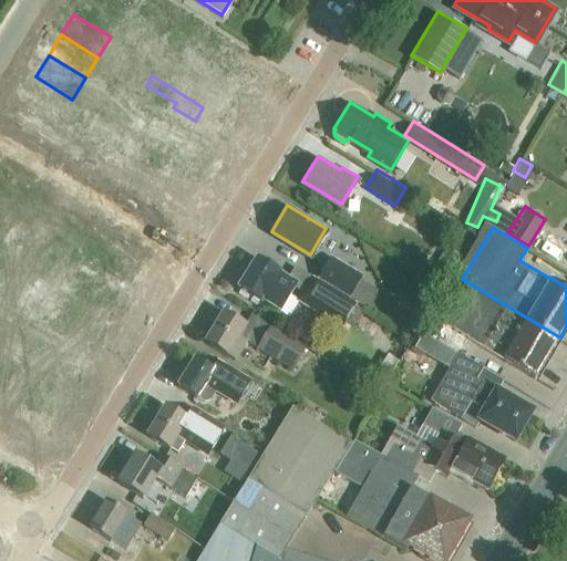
[(330,253),(317,276),(366,304),(377,287),(359,276),(361,272),(330,253)]
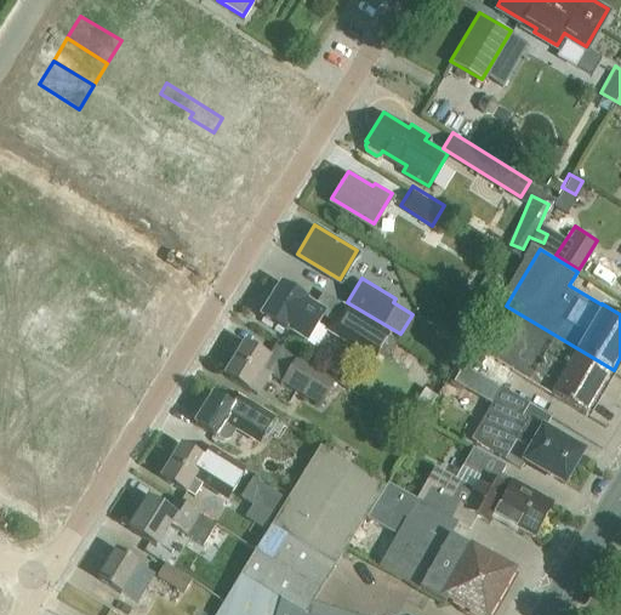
[(281,280),(261,313),(288,329),(289,328),(307,339),(325,309),(307,299),(307,297),(281,280)]
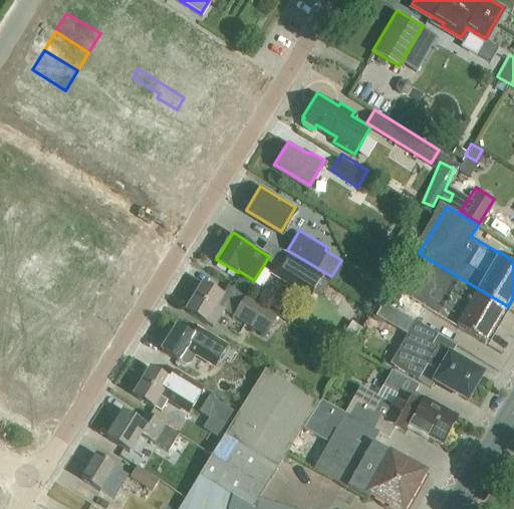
[(322,272),(287,250),(275,269),(311,291),(322,272)]
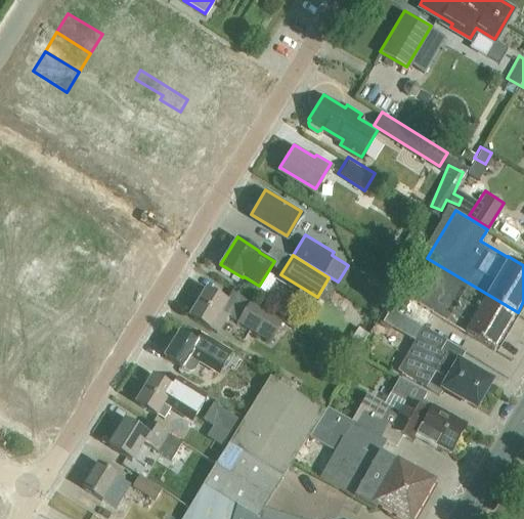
[(496,347),(518,312),(427,258),(405,294),(465,329),(465,330),(493,347),(493,345),(496,347)]
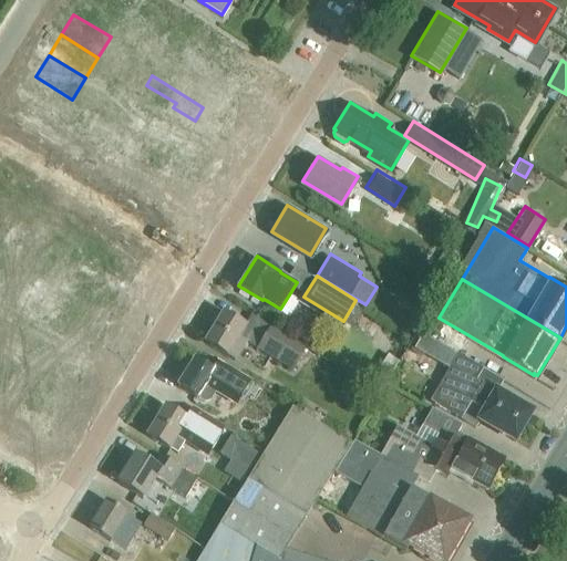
[(305,345),(282,332),(251,313),(246,323),(224,310),(206,339),(235,356),(246,336),(292,365),(305,345)]
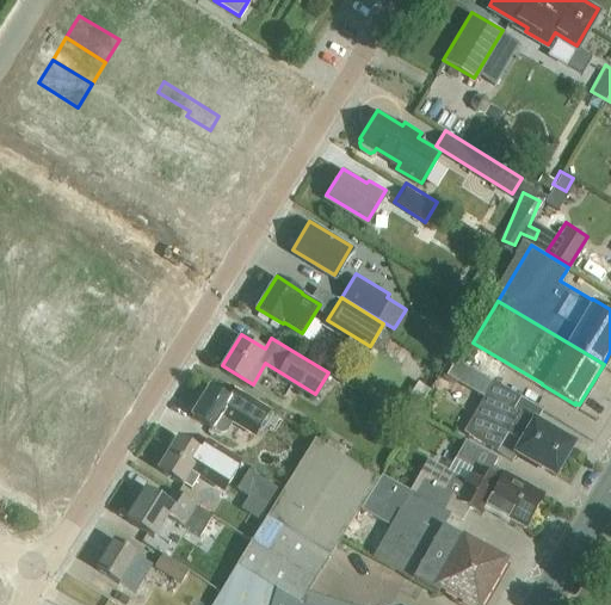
[(487,375),(493,378),(503,360),(470,341),(461,358),(462,359),(487,375)]
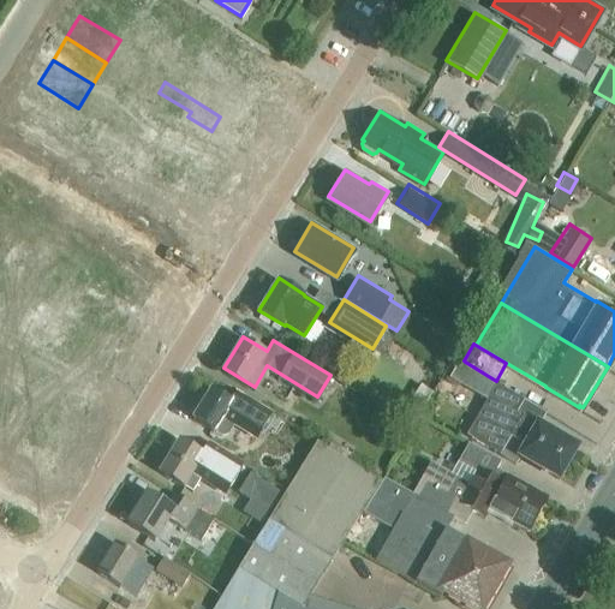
[(483,390),(488,394),(466,431),(515,460),(520,452),(557,473),(575,443),(537,422),(544,409),(496,381),(490,377),(483,390)]
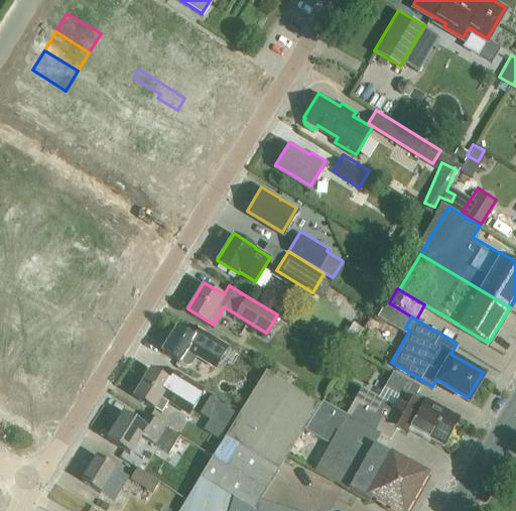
[(190,361),(197,351),(216,363),(228,344),(200,327),(195,336),(176,326),(162,349),(184,363),(190,361)]
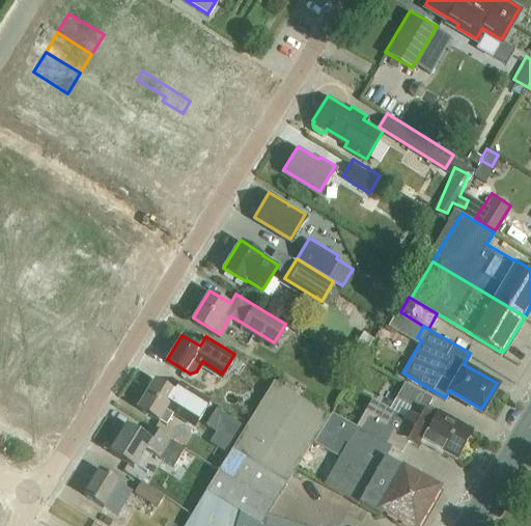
[(155,377),(137,405),(158,418),(159,417),(166,422),(174,408),(194,420),(208,397),(179,380),(174,389),(155,377)]
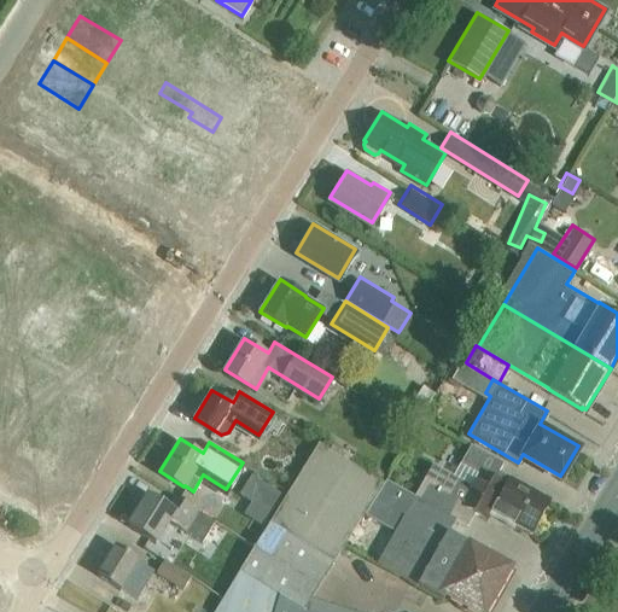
[(383,482),(319,442),(225,590),(214,611),(362,611),(309,595),(331,559),(333,560),(363,512),(383,482)]
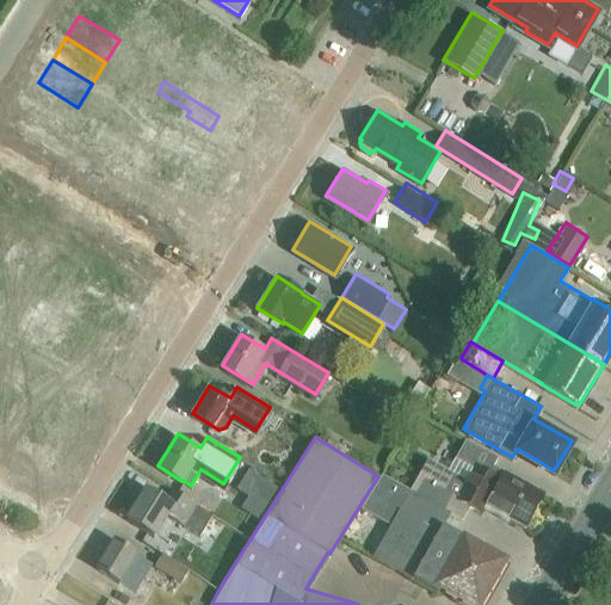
[(409,488),(450,511),(462,517),(469,504),(482,511),(485,507),(506,519),(508,516),(525,524),(543,491),(503,468),(501,470),(492,464),(498,456),(466,437),(449,468),(427,456),(409,488)]
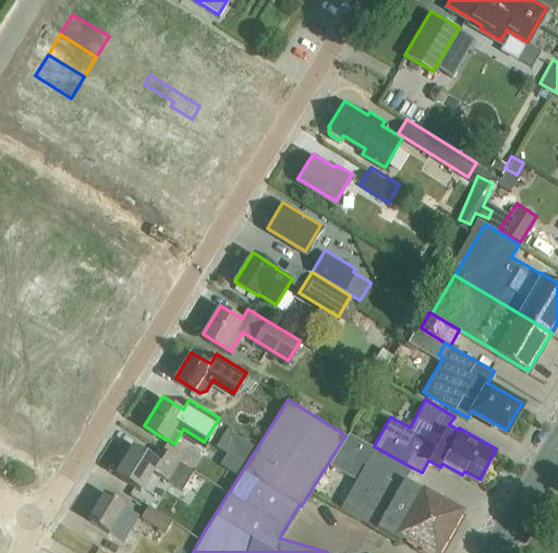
[(256,445),(227,428),(216,445),(227,453),(220,464),(239,476),(256,445)]
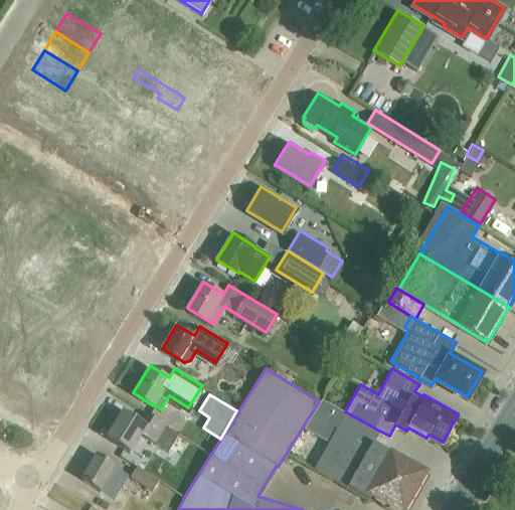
[(319,401),(303,427),(330,442),(315,467),(367,496),(369,492),(400,509),(422,470),(373,442),(379,431),(345,411),(321,398),(319,401)]
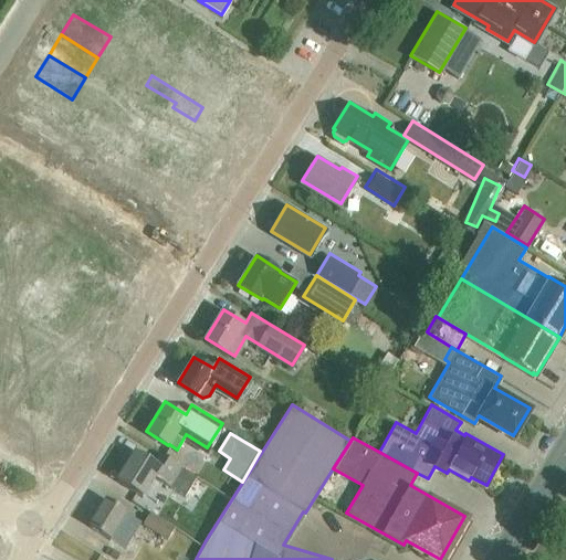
[(195,475),(178,464),(166,457),(160,466),(135,451),(117,478),(144,494),(156,474),(185,492),(195,475)]
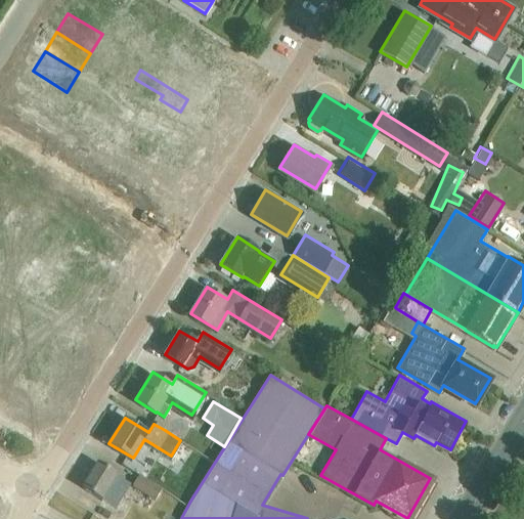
[(116,472),(96,461),(82,484),(101,496),(101,495),(116,505),(130,481),(116,472)]
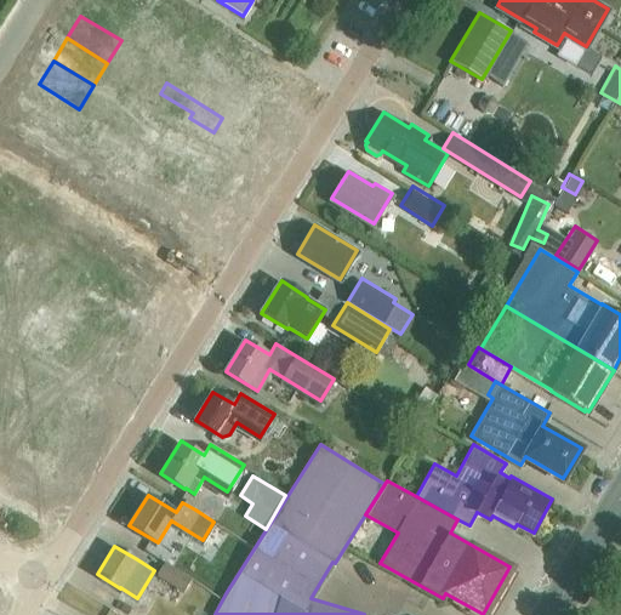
[(191,575),(164,558),(155,573),(182,588),(191,575)]
